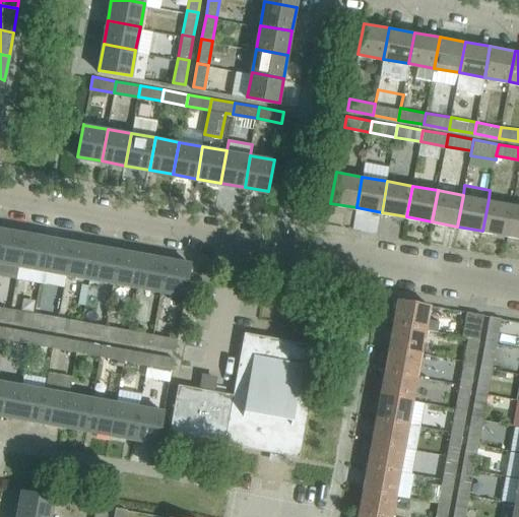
[(513,203),(489,199),(482,231),(508,236),(513,203)]
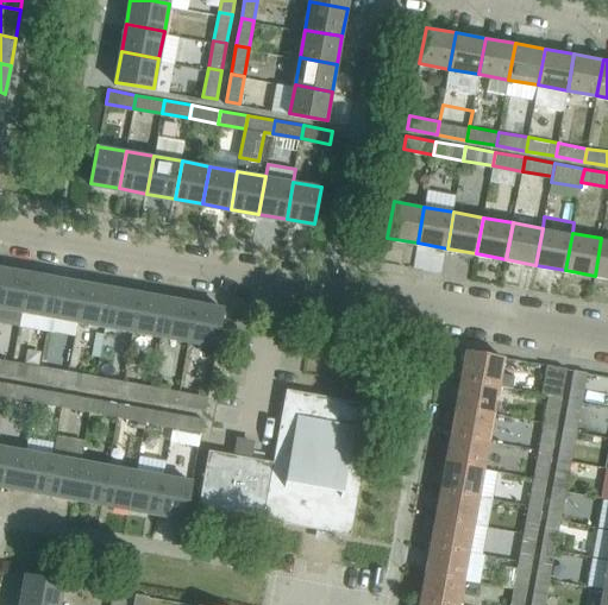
[(595,276),(607,277),(607,239),(601,238),(595,276)]
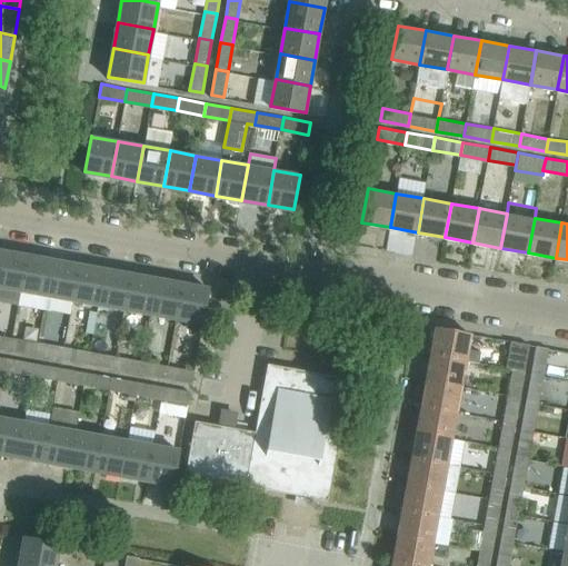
[(28,255),(1,250),(0,258),(0,286),(21,290),(28,255)]
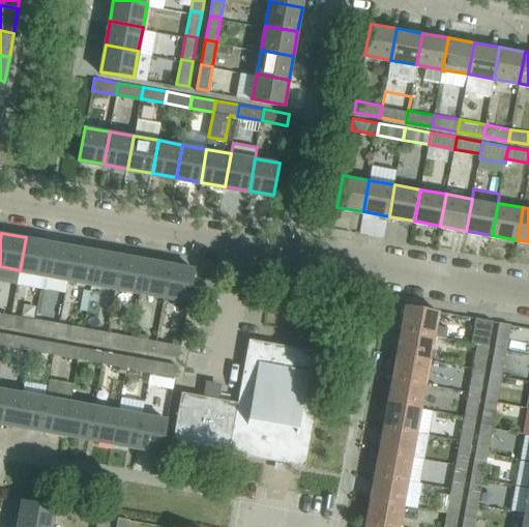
[(50,241),(26,237),(20,270),(45,274),(50,241)]
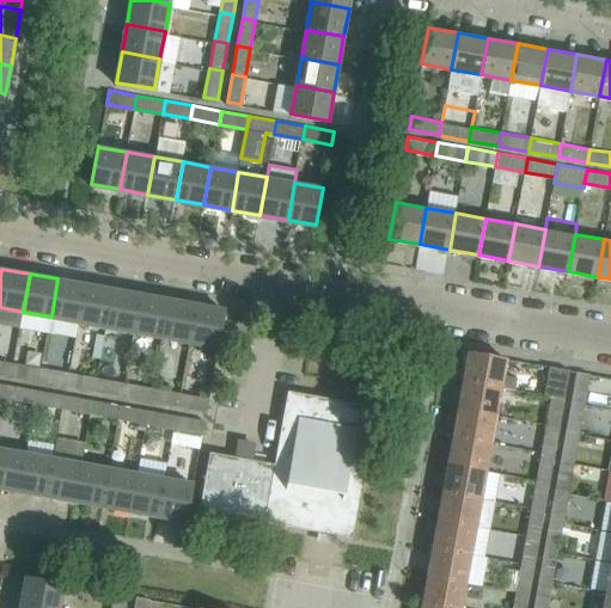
[(85,283),(57,278),(52,317),(79,321),(85,283)]
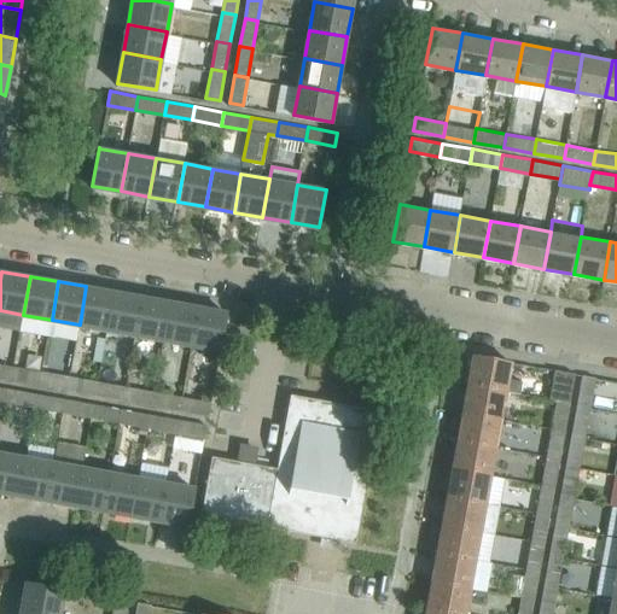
[(115,292),(86,286),(80,325),(108,329),(115,292)]
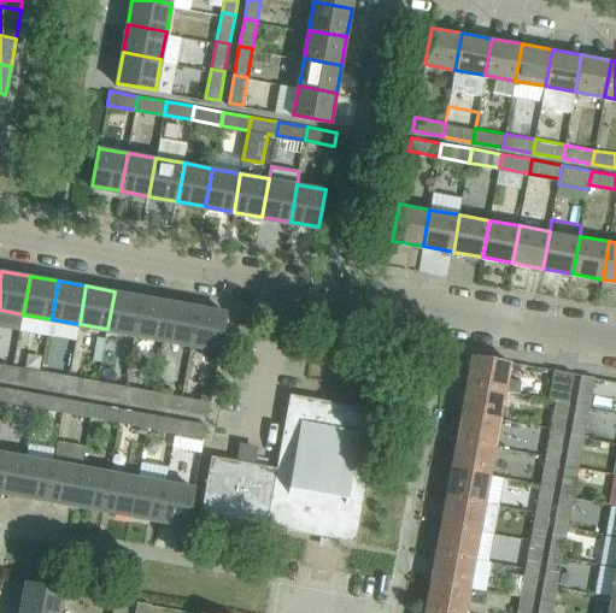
[(142,296),(115,292),(107,329),(136,334),(142,296)]
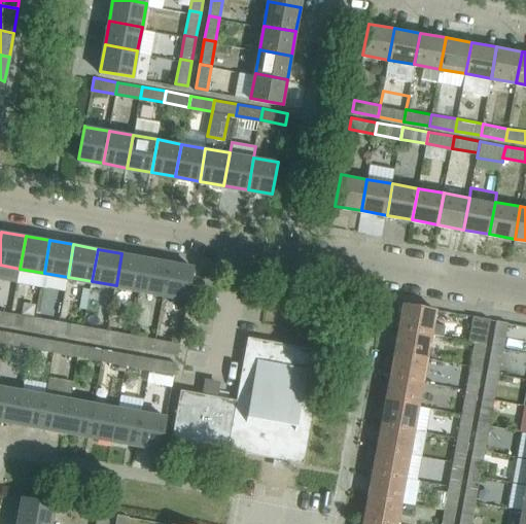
[(145,257),(121,253),(116,285),(140,290),(145,257)]
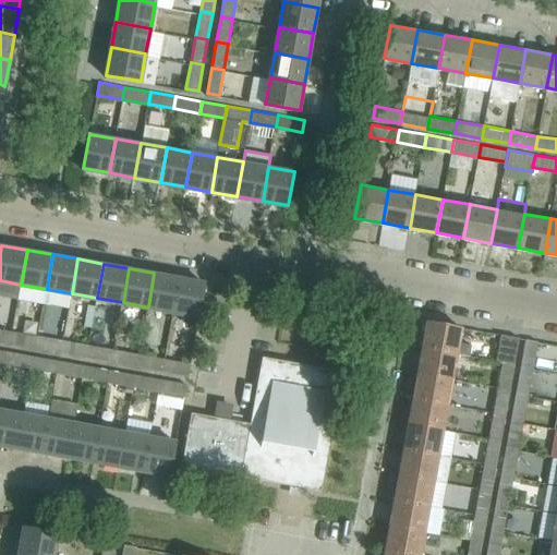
[(180,277),(154,273),(148,308),(173,312),(180,277)]
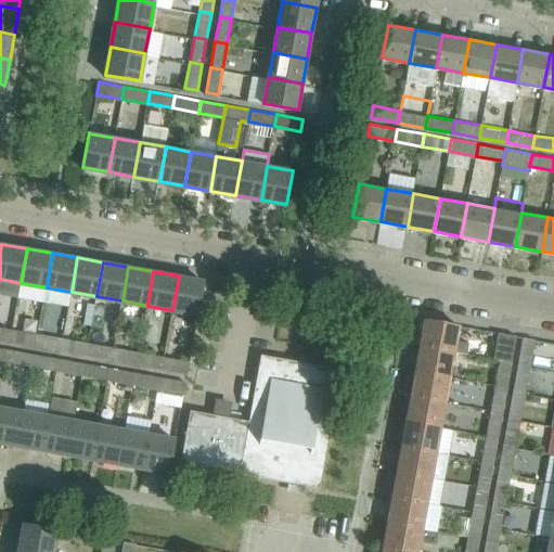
[(205,281),(179,276),(172,310),(197,315),(198,315),(205,281)]
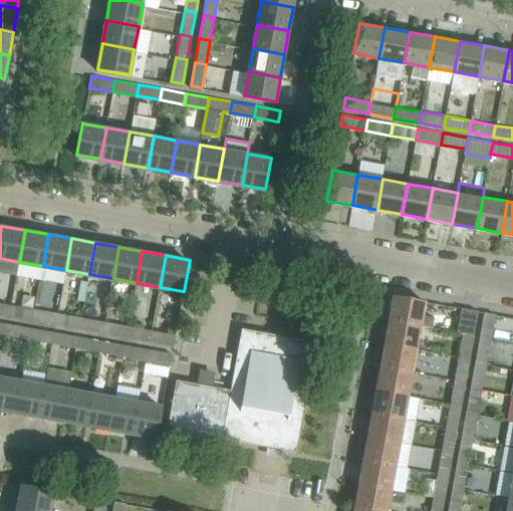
[(394,294),(390,318),(420,324),(433,326),(435,316),(423,314),(426,300),(394,294)]
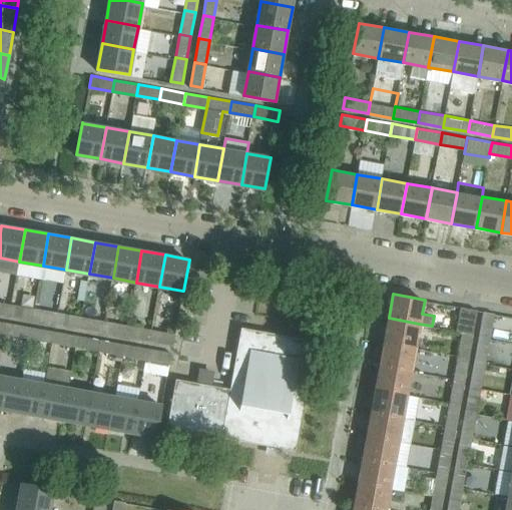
[(0,312),(9,314),(11,303),(0,301),(0,312)]
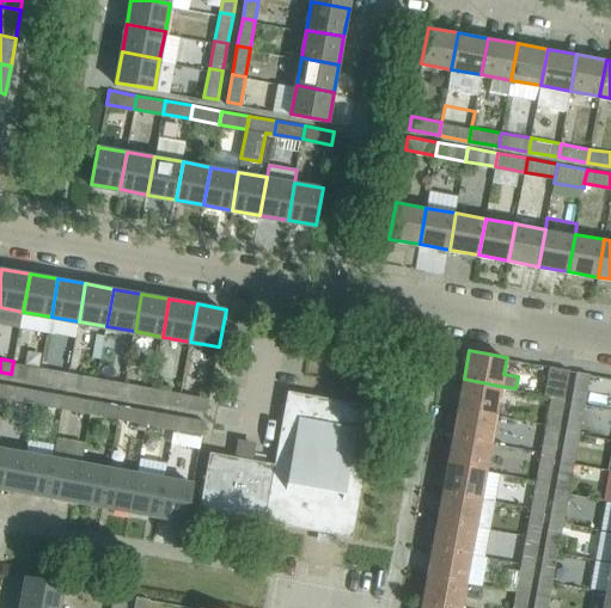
[(42,367),(13,361),(11,374),(40,380),(42,367)]
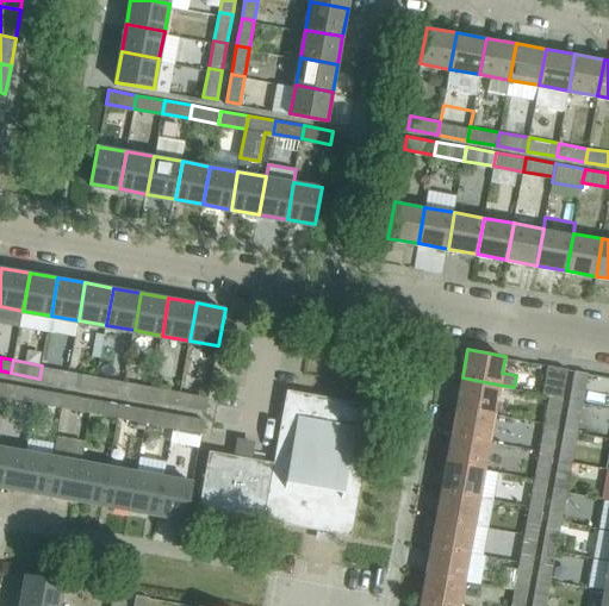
[(542,392),(550,394),(563,397),(569,367),(548,363),(542,392)]
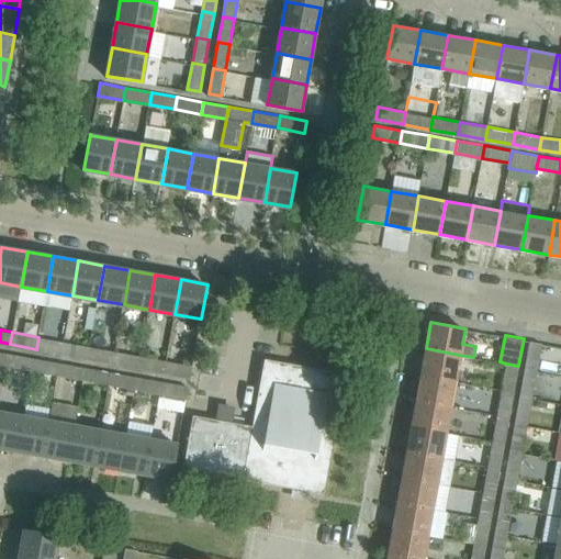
[(36,349),(62,354),(64,342),(38,337),(36,349)]
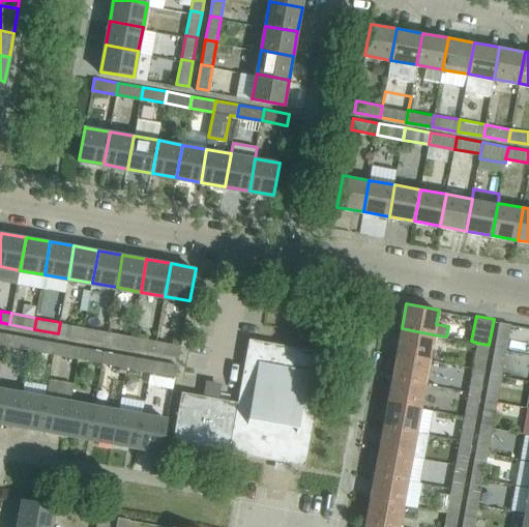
[(500,321),(495,346),(506,348),(511,323),(511,322),(500,321)]
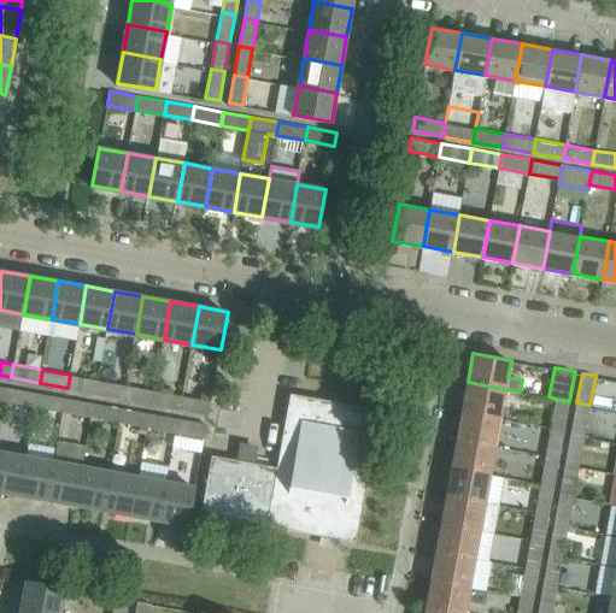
[(98,379),(70,375),(68,388),(95,393),(98,379)]
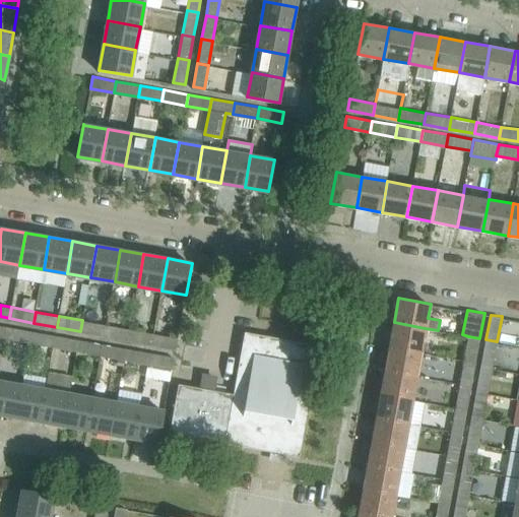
[(80,331),(105,335),(107,324),(82,320),(80,331)]
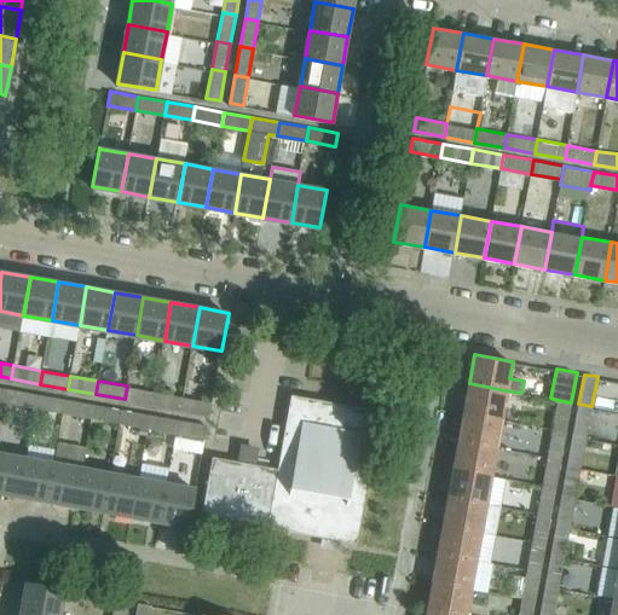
[(469,383),(465,411),(501,418),(506,390),(469,383)]
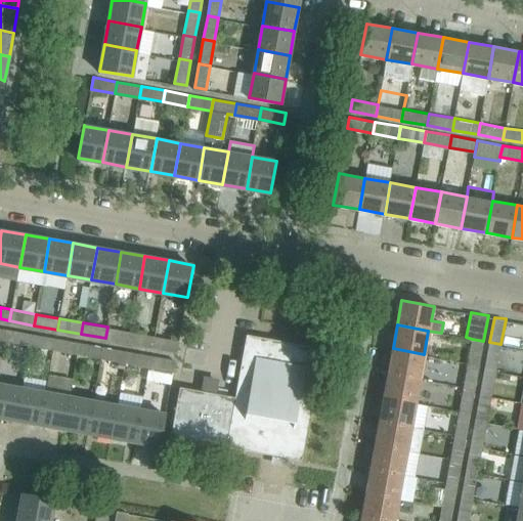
[(131,332),(107,327),(105,338),(129,343),(131,332)]
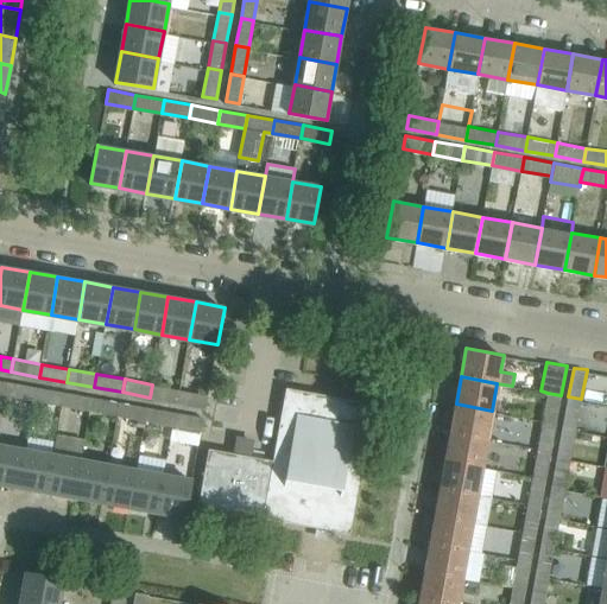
[(10,381),(7,394),(35,400),(37,387),(10,381)]
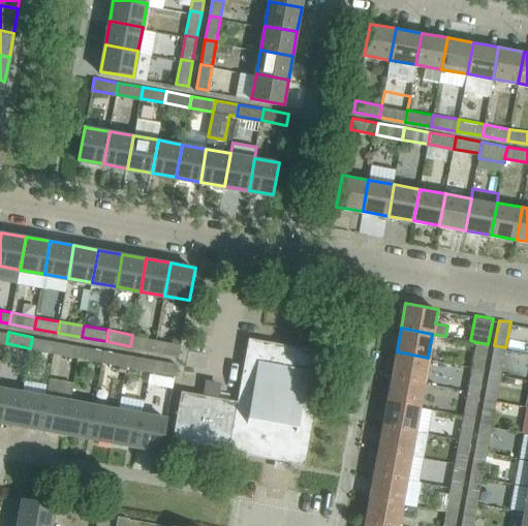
[(130,346),(154,350),(156,339),(132,335),(130,346)]
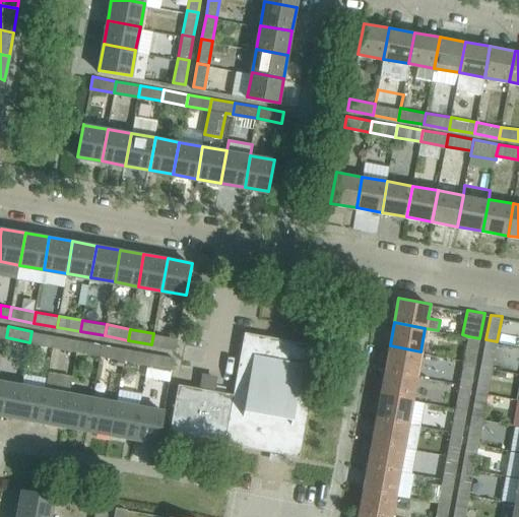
[(31,331),(29,342),(53,346),(56,335),(31,331)]
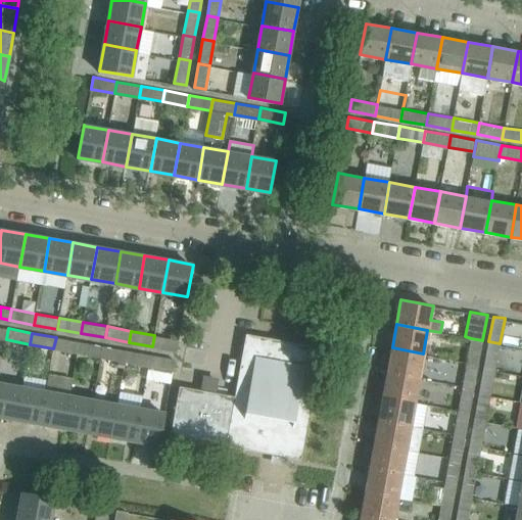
[(180,385),(171,434),(217,443),(218,440),(227,441),(226,444),(301,459),(301,458),(322,346),(246,333),(235,395),(216,391),(218,379),(204,376),(202,389),(180,385)]
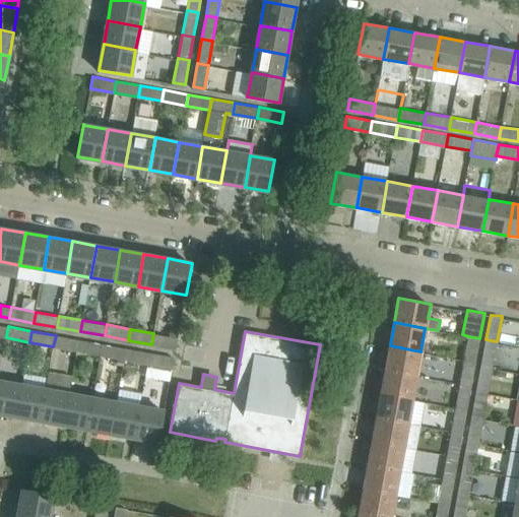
[(178,337),(153,333),(151,344),(176,348),(178,337)]
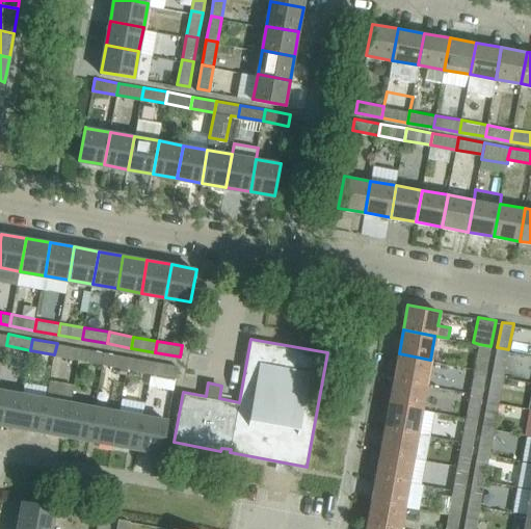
[(57,343),(54,354),(79,359),(81,347),(57,343)]
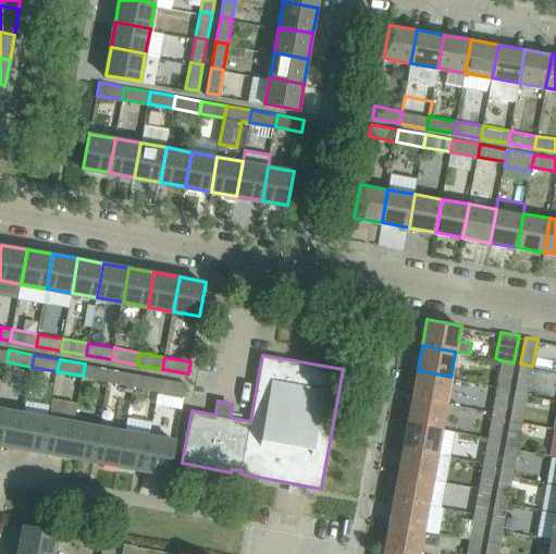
[(502,360),(497,385),(509,388),(514,362),(502,360)]
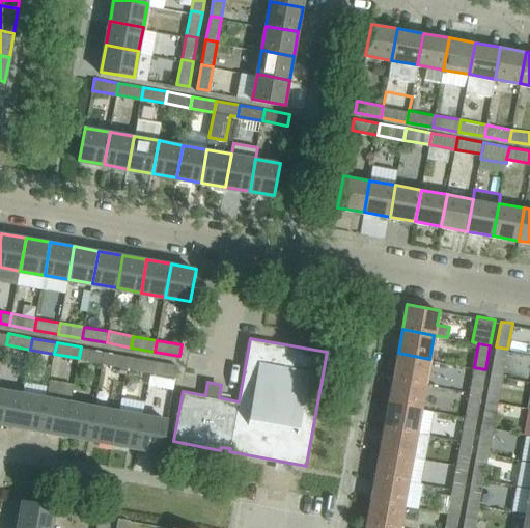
[(79,358),(103,362),(105,351),(81,346),(79,358)]
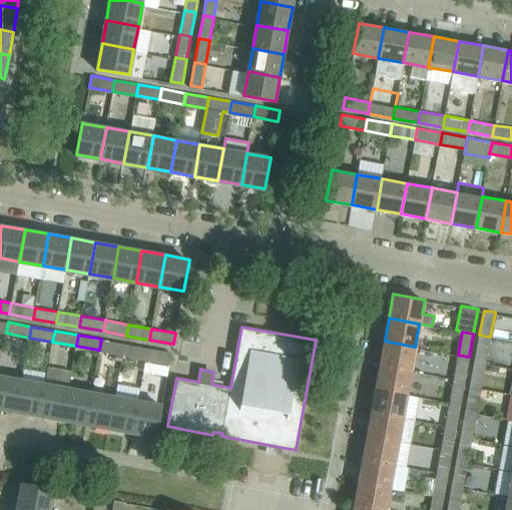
[(486,362),(490,337),(479,335),(475,360),(486,362)]
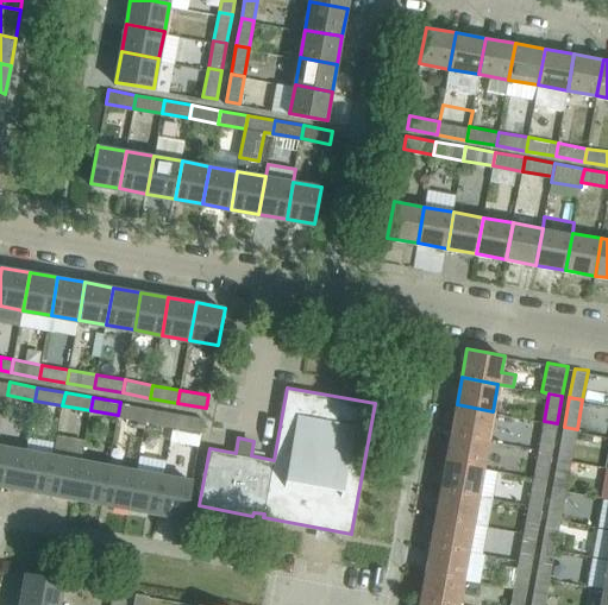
[(148,407),(120,402),(118,415),(145,420),(148,407)]
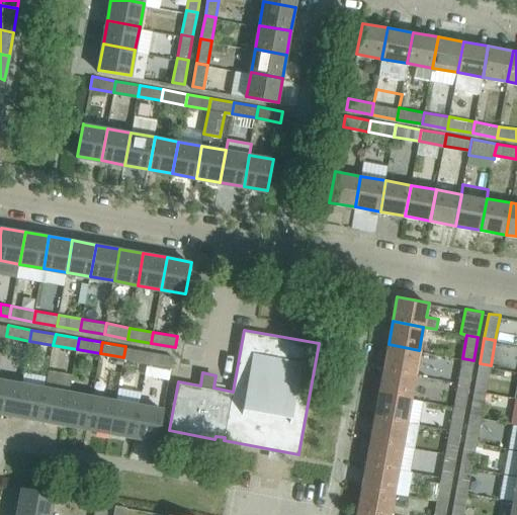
[(389,344),(383,368),(415,373),(419,350),(389,344)]
